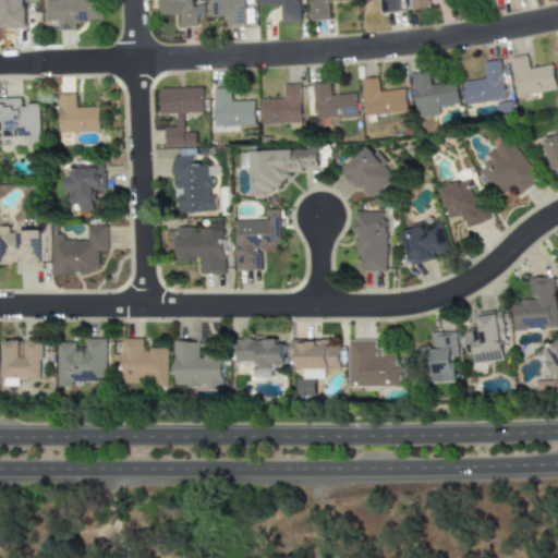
[(26,28),(25,0),(0,0),(0,20),(2,20),(2,28),(26,28)]
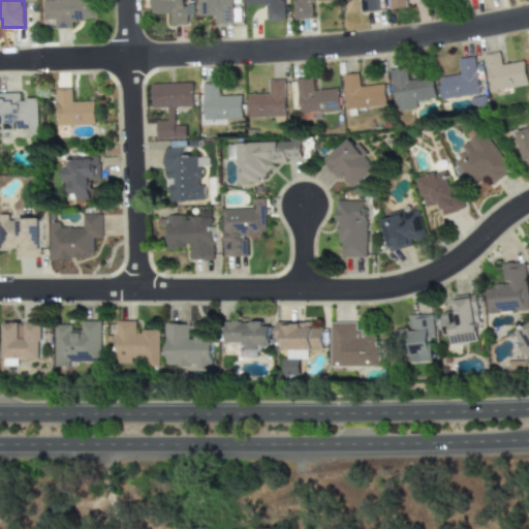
[(97,20),(96,0),(43,0),(43,21),(55,20),(55,29),(71,28),(71,21),(97,20)]
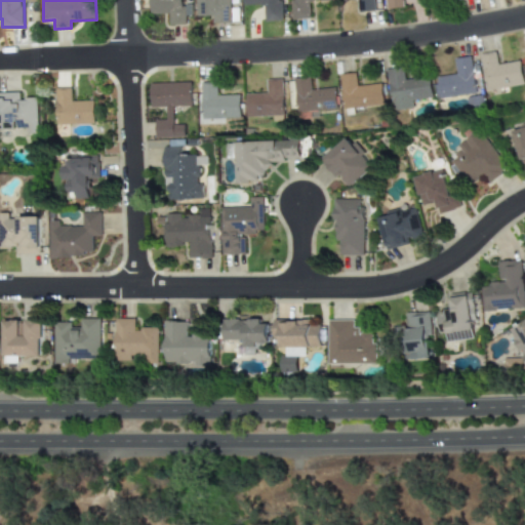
[(149,0),(150,14),(169,14),(169,25),(185,25),(184,0),(149,0)]
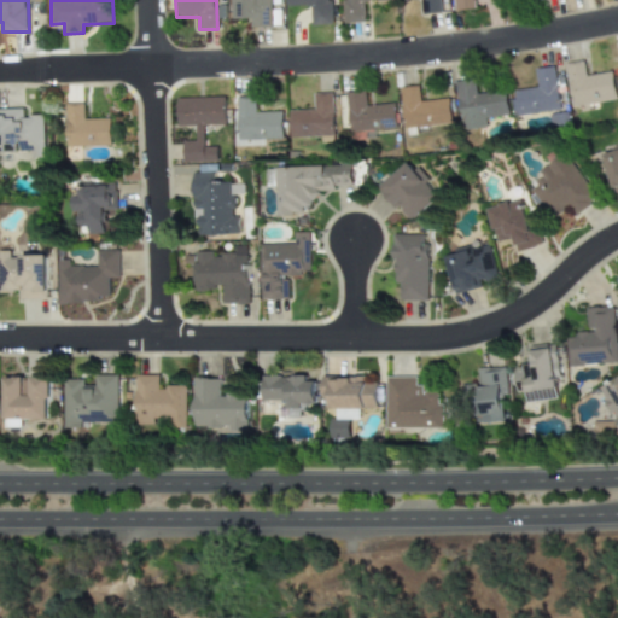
[(284,0),(285,7),(310,6),(312,25),(331,25),(328,0),(284,0)]
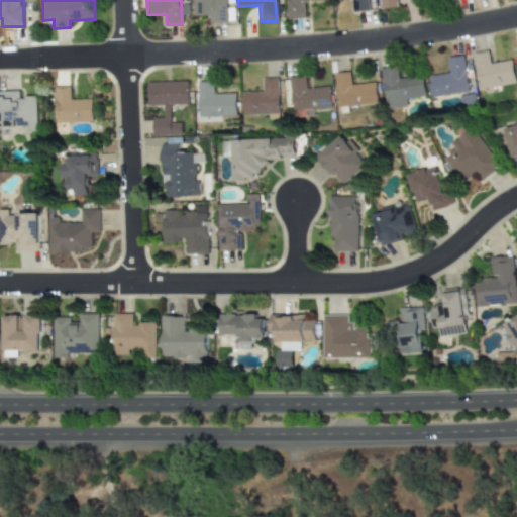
[(288,0),(289,19),(306,18),(306,1),(325,1),(324,0),(288,0)]
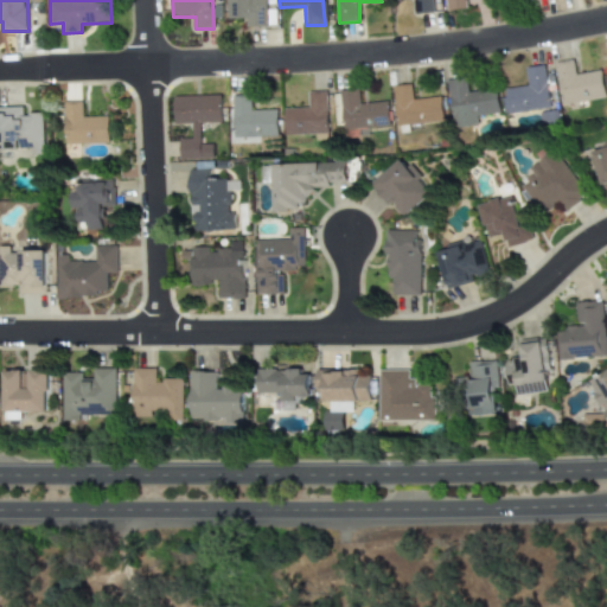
[(414,0),(415,14),(432,13),(430,0),(414,0)]
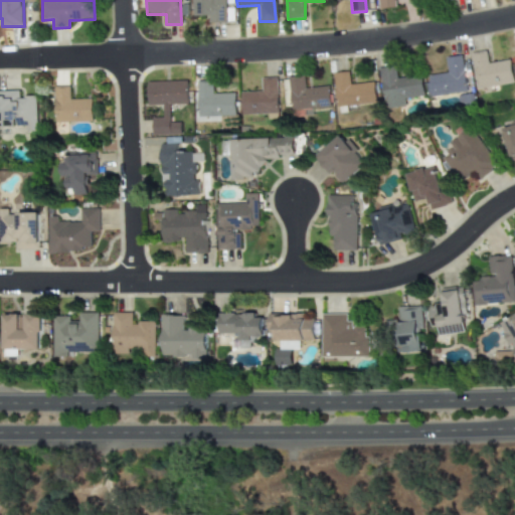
[(377,0),(379,10),(396,7),(395,0),(377,0)]
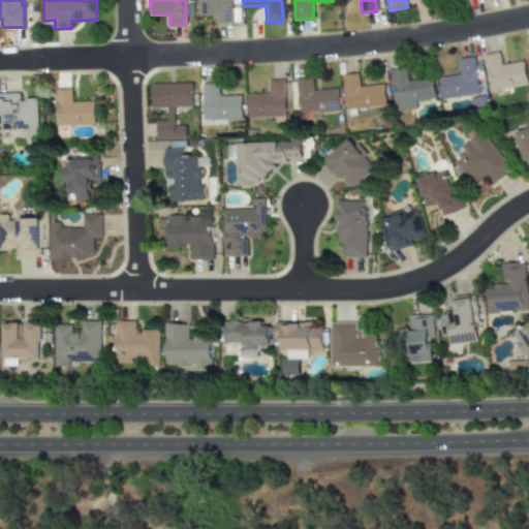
[(490,91),(500,90),(501,95),(511,93),(510,86),(527,84),(524,62),(501,65),(499,52),(484,55),(490,91)]
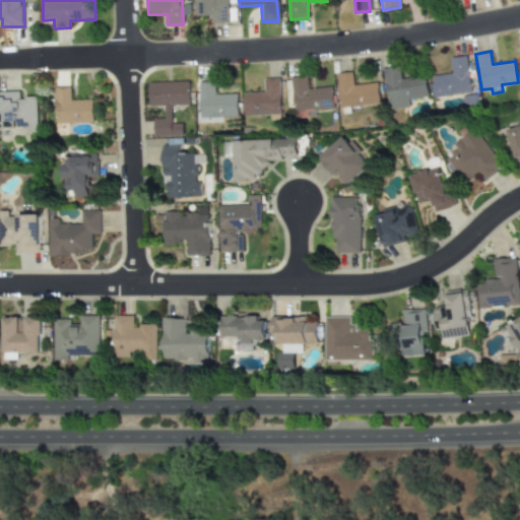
[(433,99),(471,92),(466,56),(450,59),(452,73),(430,77),(433,99)]
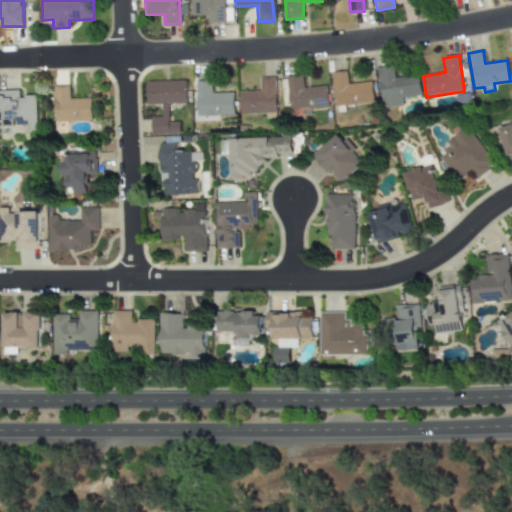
[(377,68),(383,108),(403,105),(402,98),(421,95),(418,75),(395,78),(393,65),(377,68)]
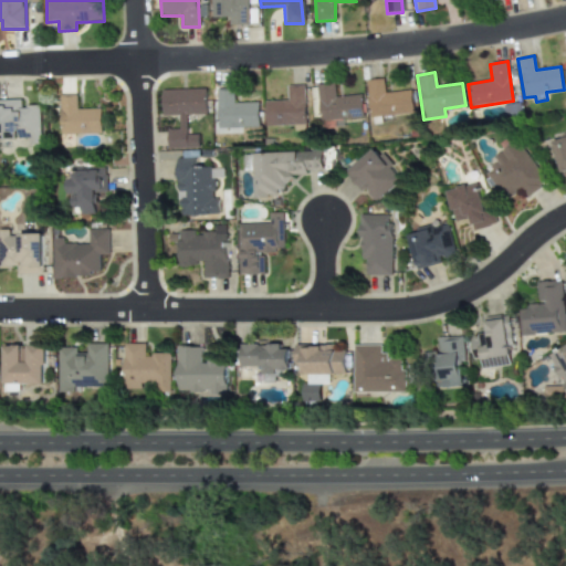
[(370,118),(415,113),(411,91),(385,93),(384,79),(366,81),(370,118)]
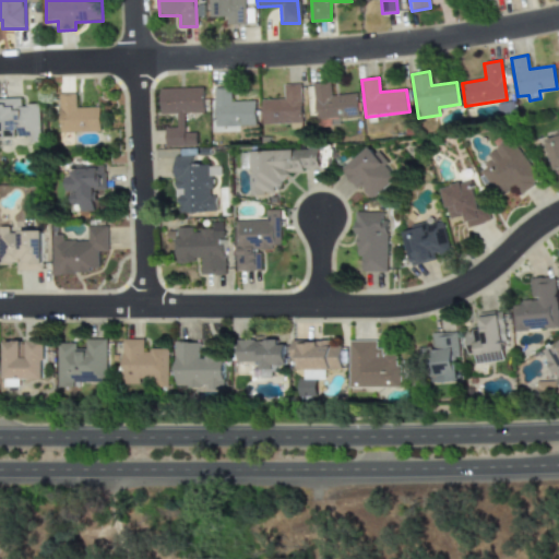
[(357,118),(357,94),(330,95),(330,83),(313,83),(314,119),(357,118)]
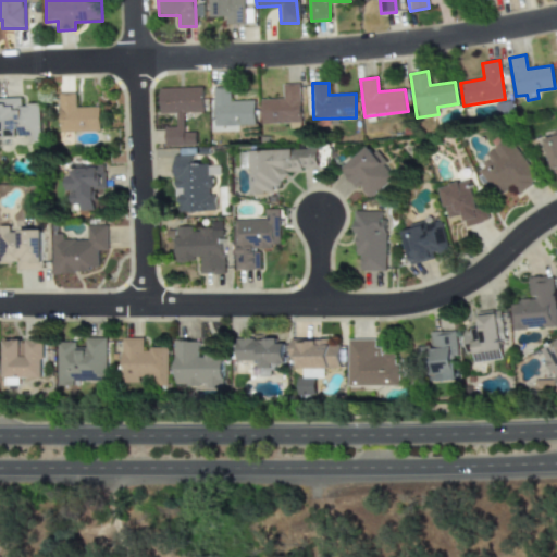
[(259,100),(260,125),(300,123),(299,84),(282,84),(282,99),(259,100)]
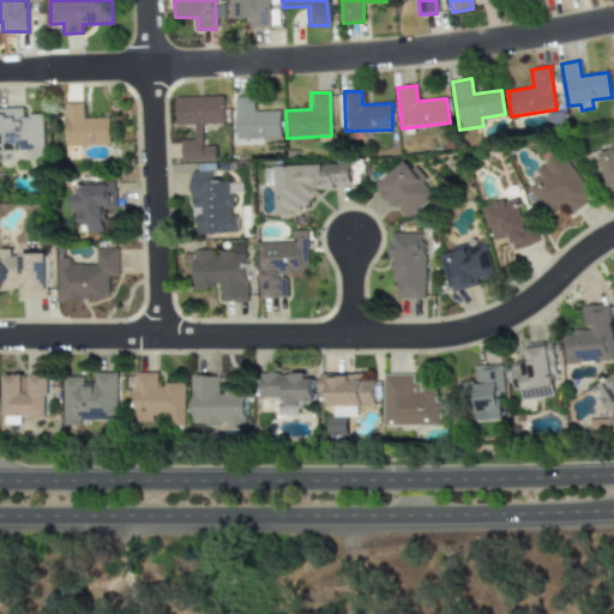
[(175,98),(176,125),(193,125),(194,140),(181,140),(182,162),(215,161),(215,145),(203,145),(202,125),(223,124),(223,96),(175,98)]
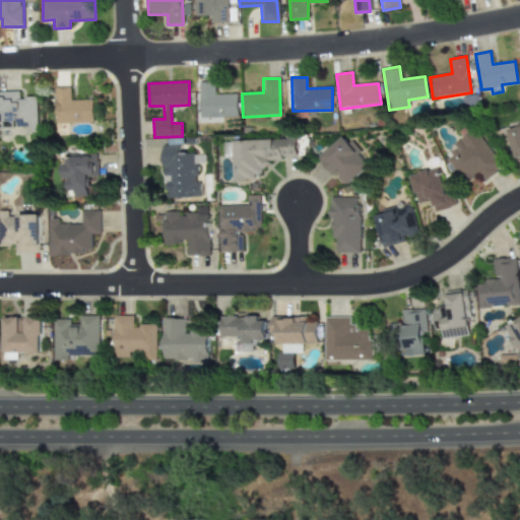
[(214,94),(214,82),(198,82),(199,118),(237,117),(237,94),(214,94)]
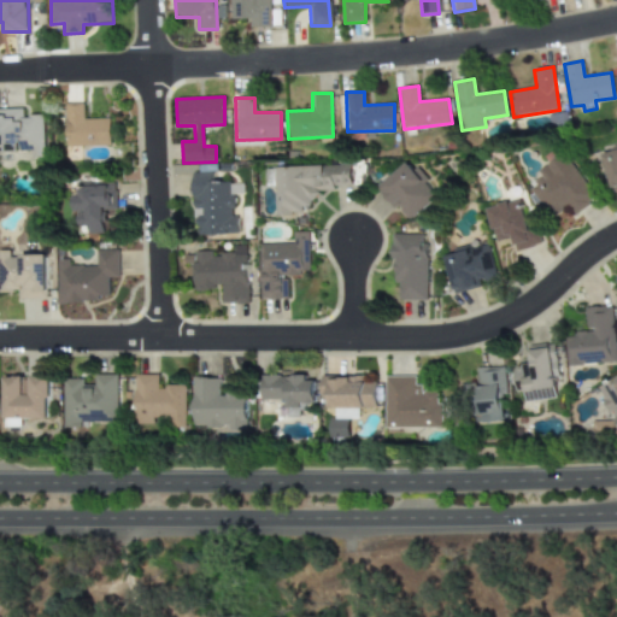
[(111,146),(110,118),(84,119),(83,103),(65,104),(66,146),(111,146)]
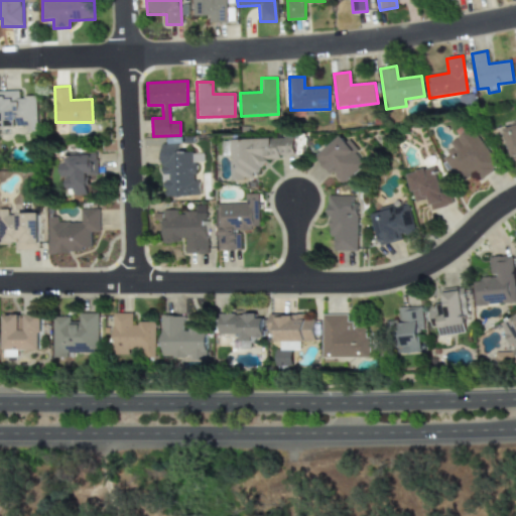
[(0,91),(0,127),(27,127),(27,132),(36,132),(35,96),(19,97),(19,91),(0,91)]
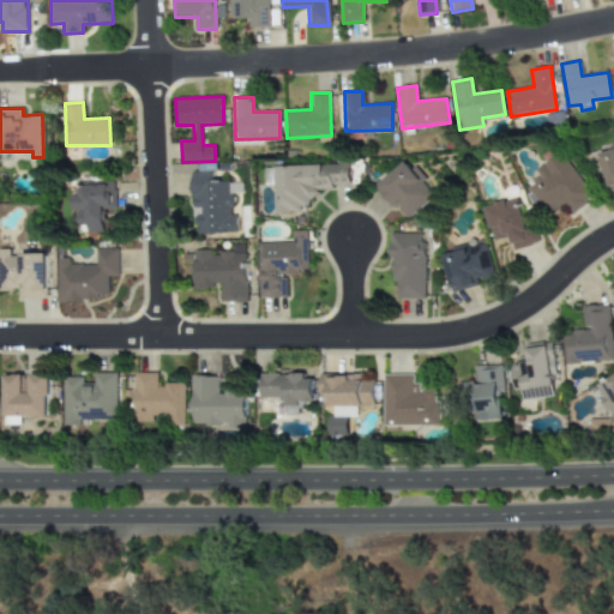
[(613,148),(599,152),(609,191),(613,188),(613,148)]
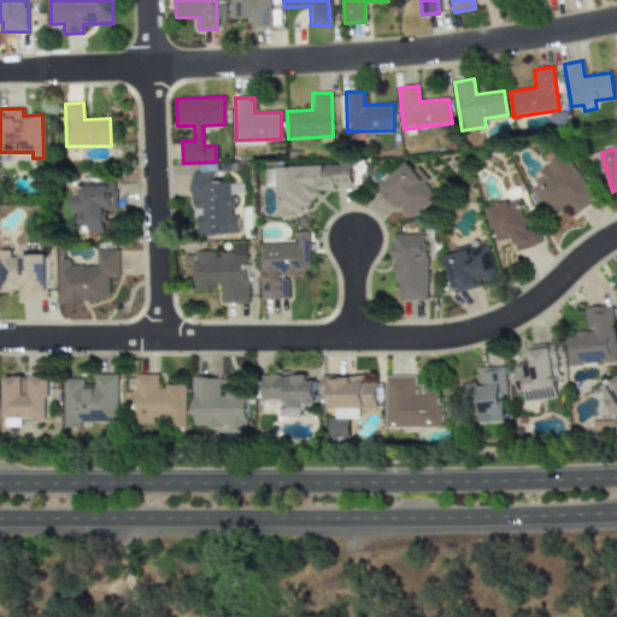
[(529,188),(551,219),(569,206),(575,215),(595,199),(563,153),(539,170),(544,177),(529,188)]
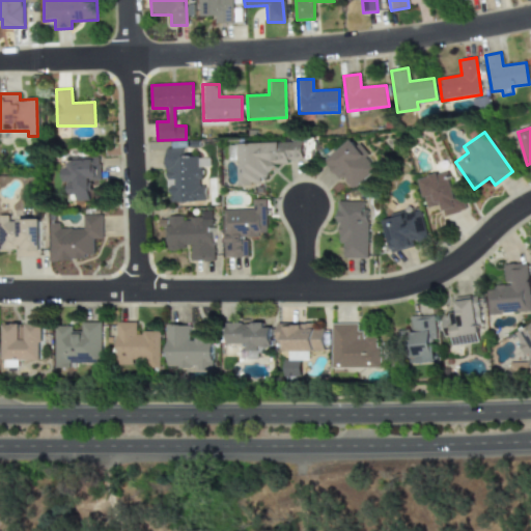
[(352,189),(378,170),(355,138),(325,161),(339,180),(343,177),(352,189)]
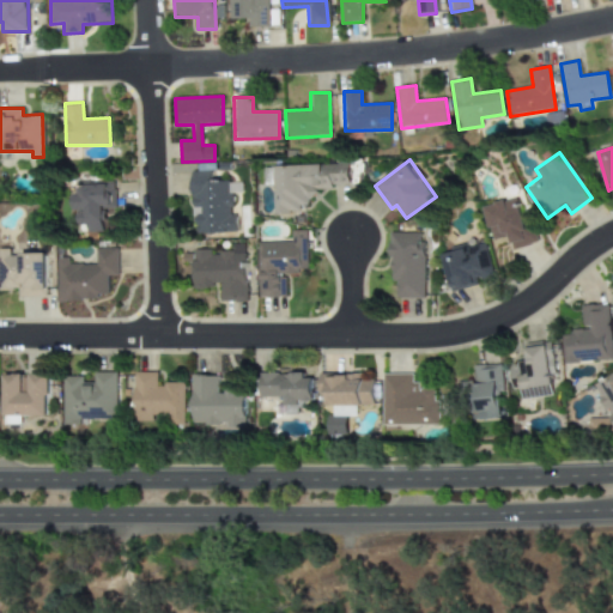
[(263,167),(263,186),(273,186),(273,214),(301,214),(301,206),(309,205),(309,190),(332,190),(332,183),(349,182),(349,164),(263,167)]
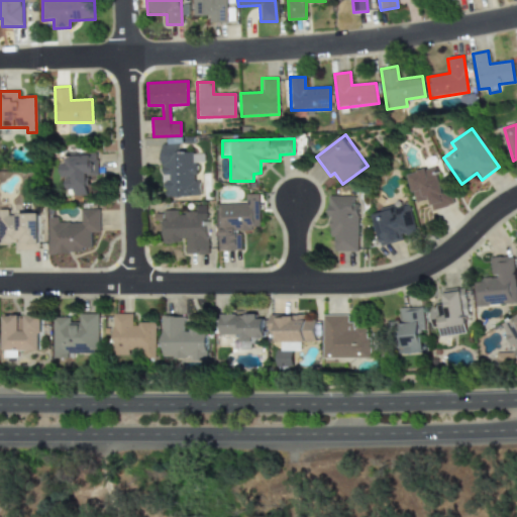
[(198,197),(198,153),(178,153),(178,144),(161,144),(162,183),(166,183),(166,197),(198,197)]
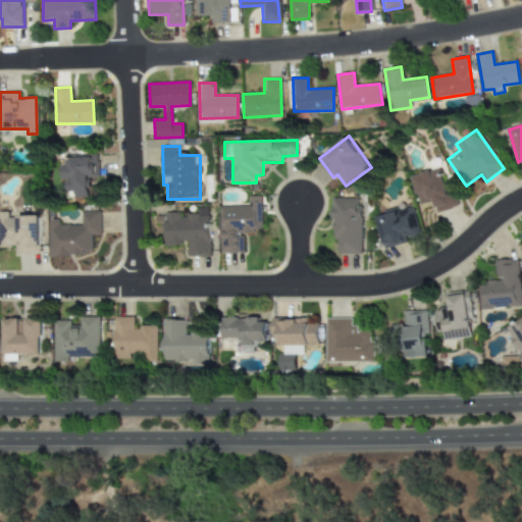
[(63,157),(64,196),(87,195),(86,188),(97,188),(96,156),(63,157)]
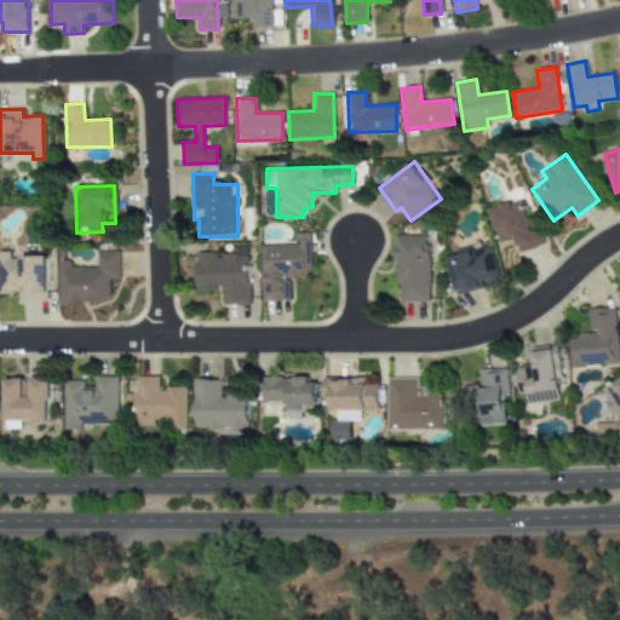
[(498,244),(514,239),(517,252),(544,246),(538,224),(530,227),(523,200),(488,210),(498,244)]
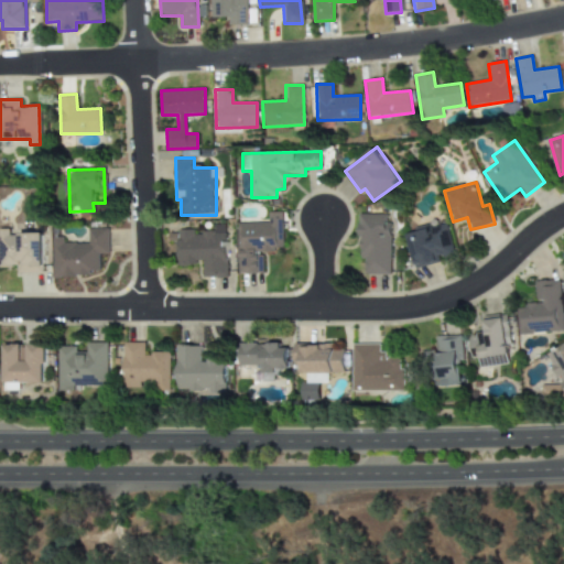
[(282,212),(268,213),(268,223),(236,224),(238,274),(263,273),(262,250),(283,250),(282,212)]
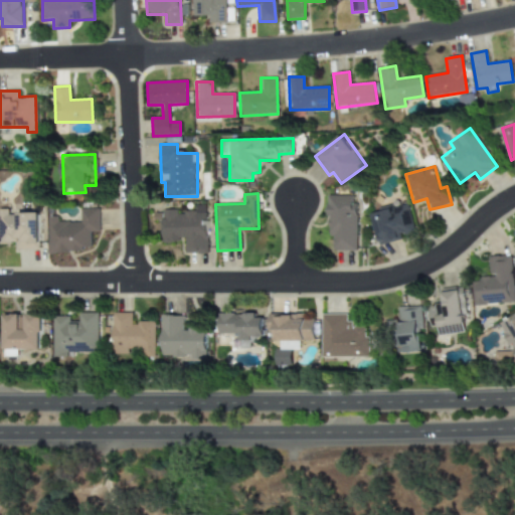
[(355,195),(329,196),(330,250),(356,250),(355,195)]
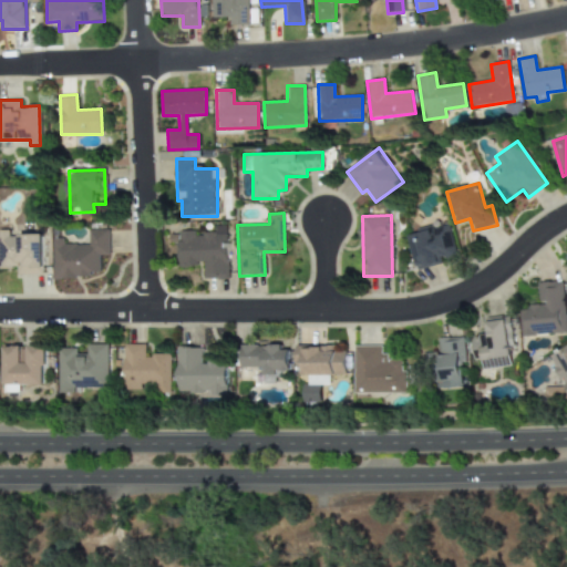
[(418,269),(457,259),(449,224),(409,234),(418,269)]
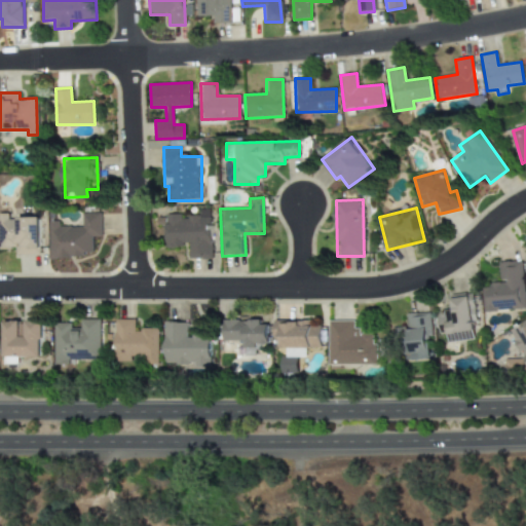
[(49,257),(92,257),(92,236),(101,236),(101,213),(81,213),(82,226),(59,227),(59,221),(48,221),(49,257)]
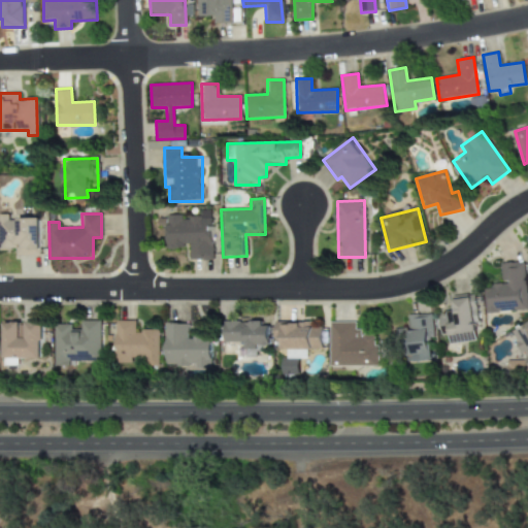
[(0,251),(17,251),(17,256),(40,256),(39,219),(9,219),(9,215),(0,215),(0,251)]
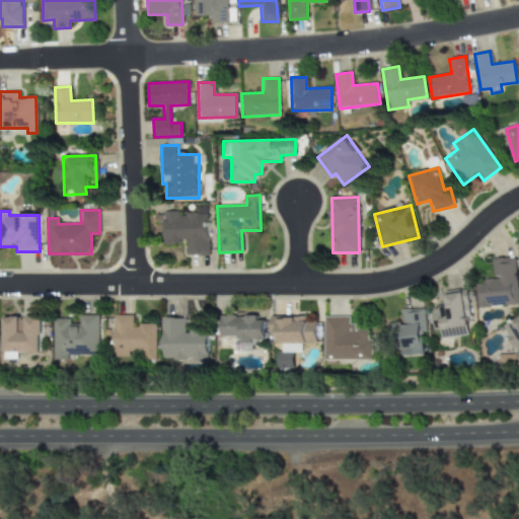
[(208,254),(208,214),(178,214),(178,211),(161,212),(161,217),(155,217),(155,222),(163,221),(163,243),(187,243),(187,255),(208,254)]
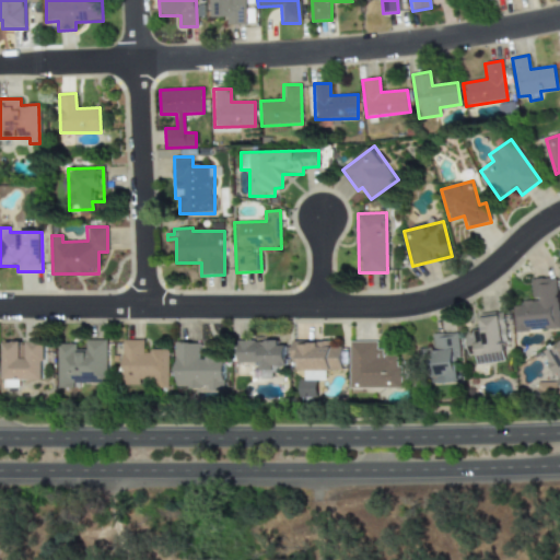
[(514,333),(559,329),(556,278),(531,279),(532,301),(522,301),(522,306),(513,306),(514,333)]
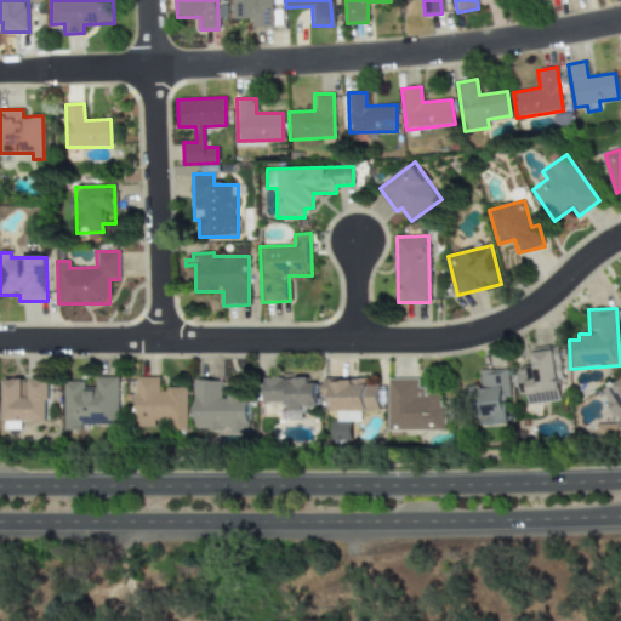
[(516,370),(519,396),(527,394),(528,405),(564,400),(557,346),(531,349),(534,368),(516,370)]
